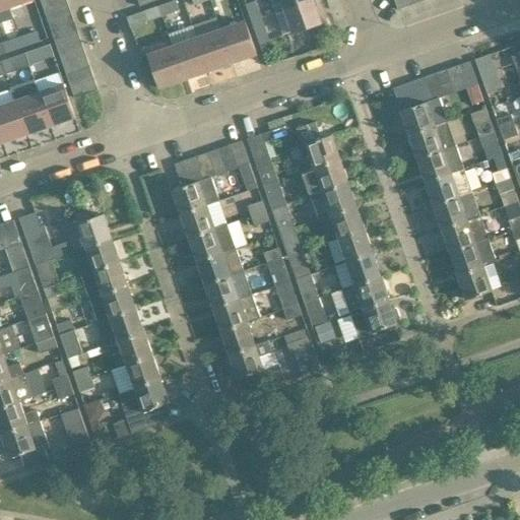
[(0,0),(0,21),(14,17),(10,6),(7,0),(0,0)]
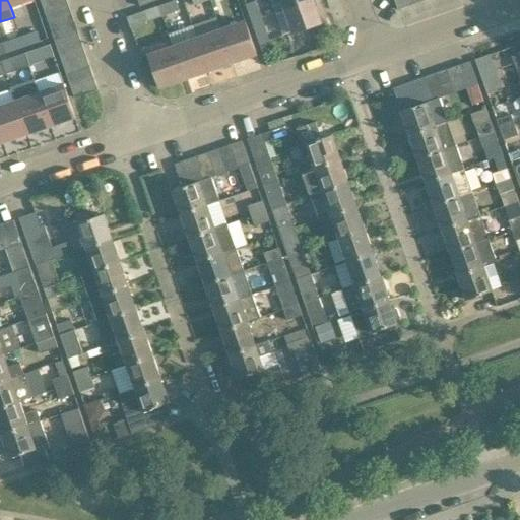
[(70,9),(66,0),(58,0),(44,5),(48,16),(70,9)]
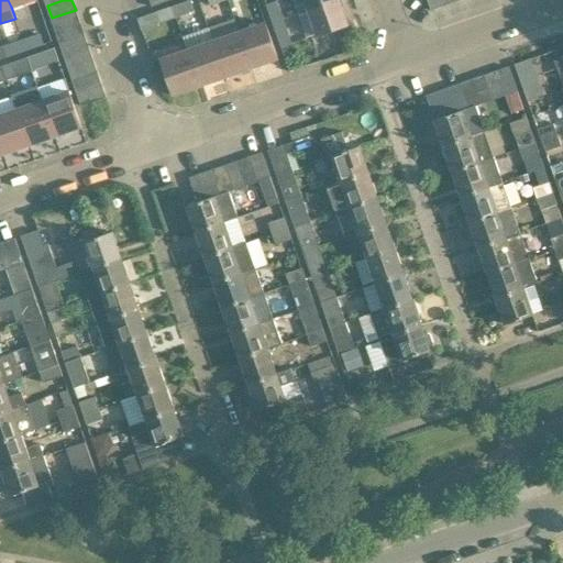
[(195,10),(190,0),(187,0),(172,6),(176,17),(195,10)]
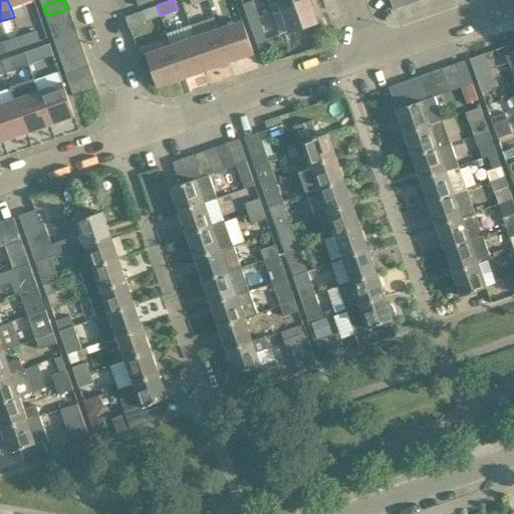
[(278,0),(281,9),(306,0),(278,0)]
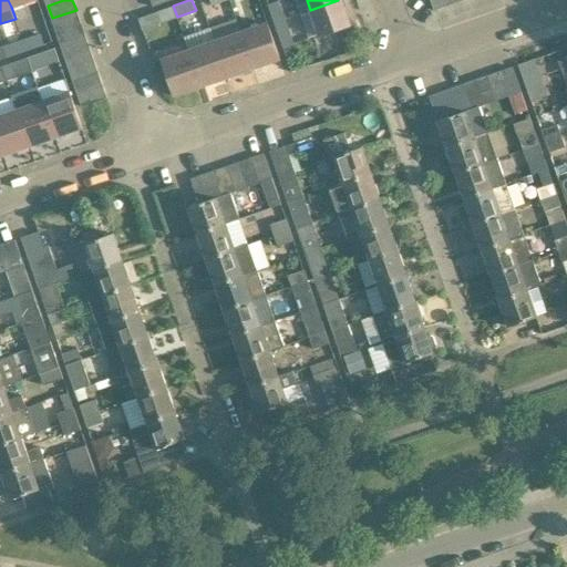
[(340,0),(338,0),(310,10),(319,35),(349,26),(340,0)]
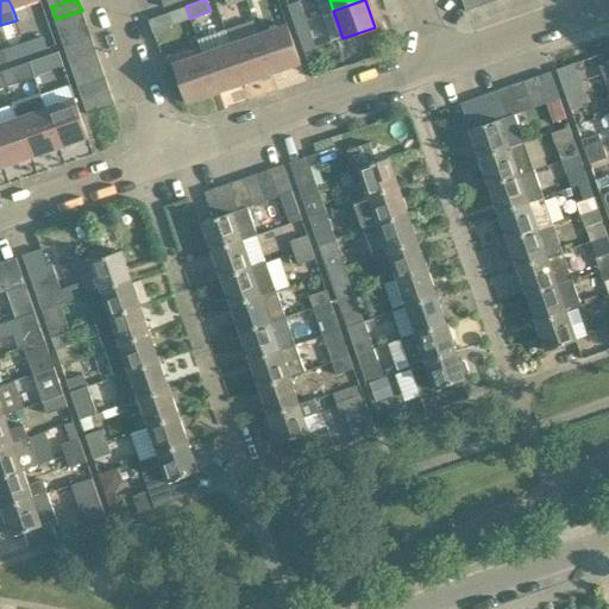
[(479,6),(477,0),(462,0),(466,11),(479,6)]
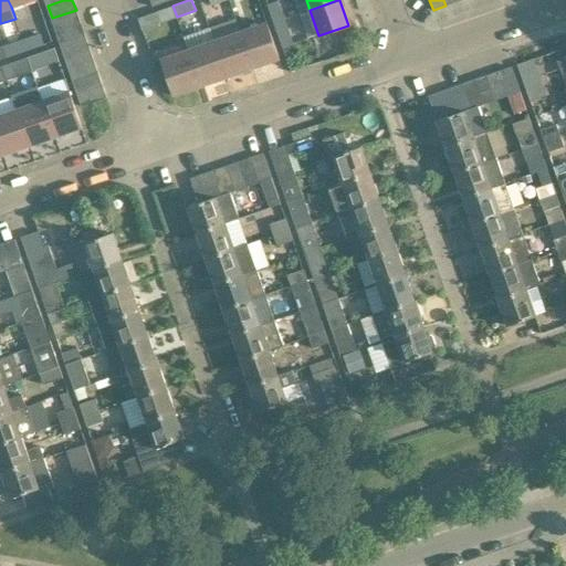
[(278,1),(268,4),(274,22),(284,19),(278,1)]
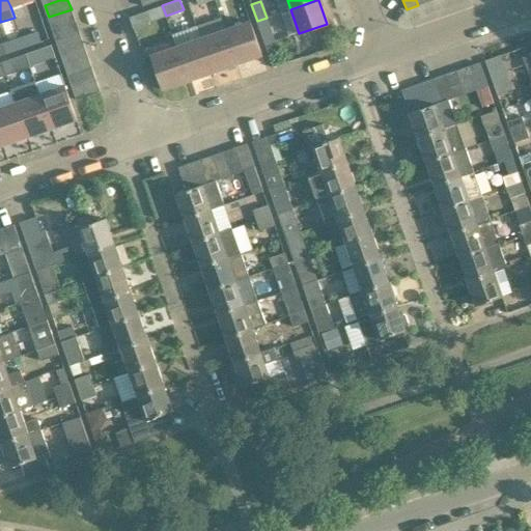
[(150,21),(166,16),(162,5),(130,17),(134,29),(150,24),(150,21)]
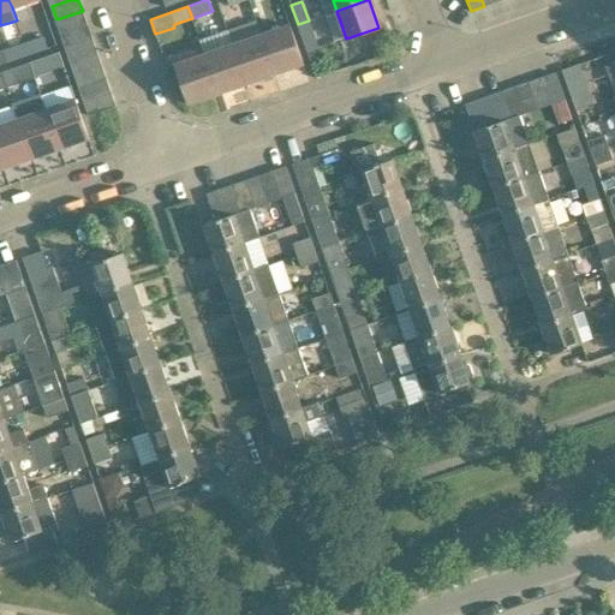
[(88,24),(83,11),(57,19),(61,34),(88,24)]
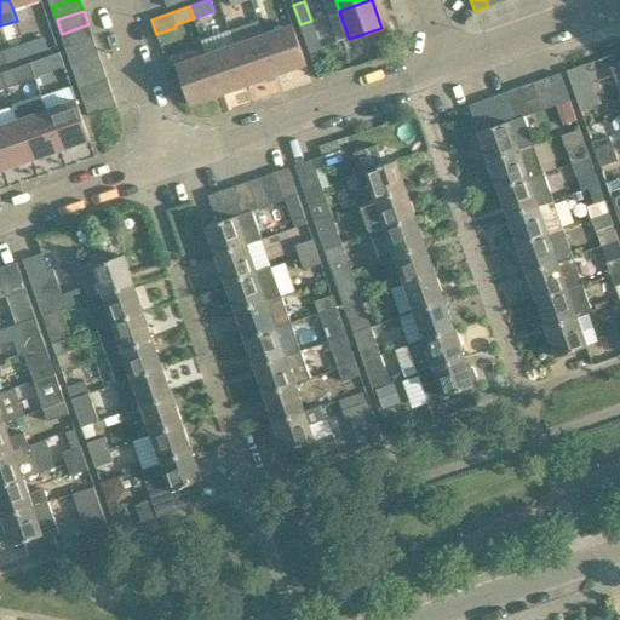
[(311,21),(300,24),(306,45),(319,41),(311,21)]
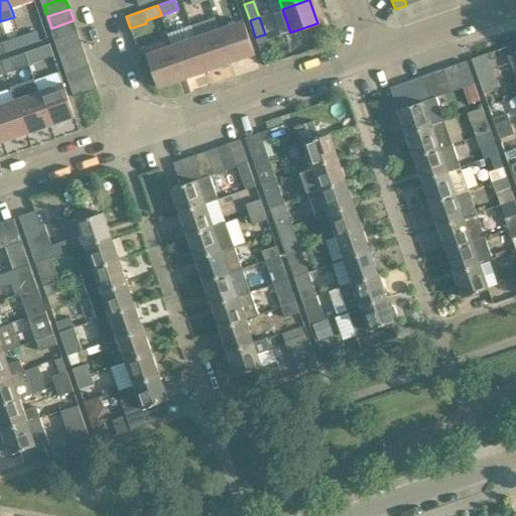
[(78,31),(74,20),(51,28),(55,39),(78,31)]
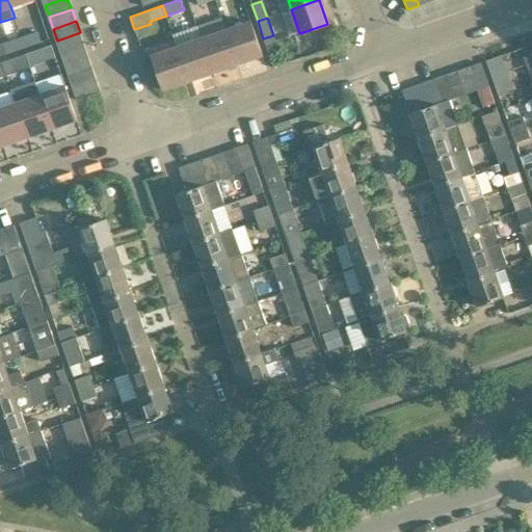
[(251,22),(227,30),(238,63),(263,55),(251,22)]
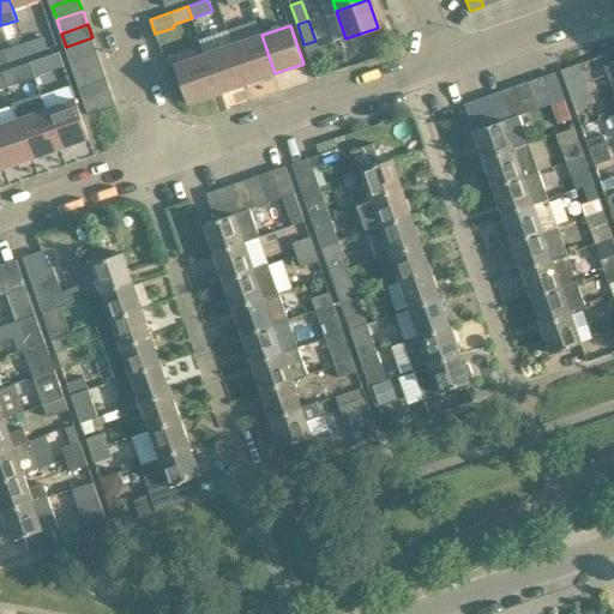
[(174,62),(193,52),(178,26),(158,37),(174,62)]
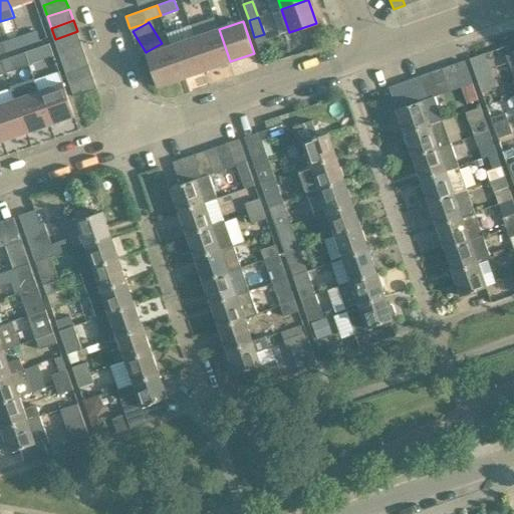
[(230,61),(219,29),(195,38),(206,69),(230,61)]
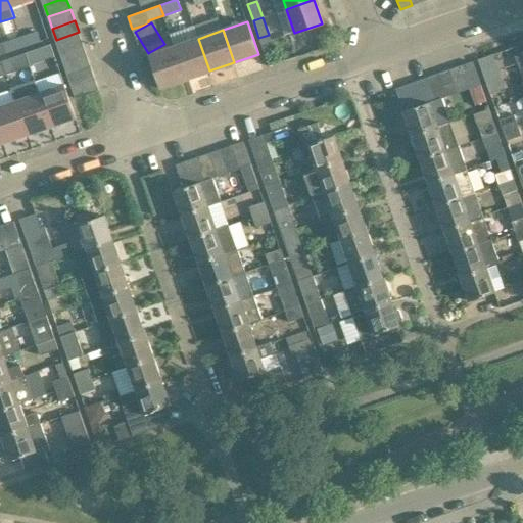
[(41,41),(38,31),(19,37),(24,47),(41,41)]
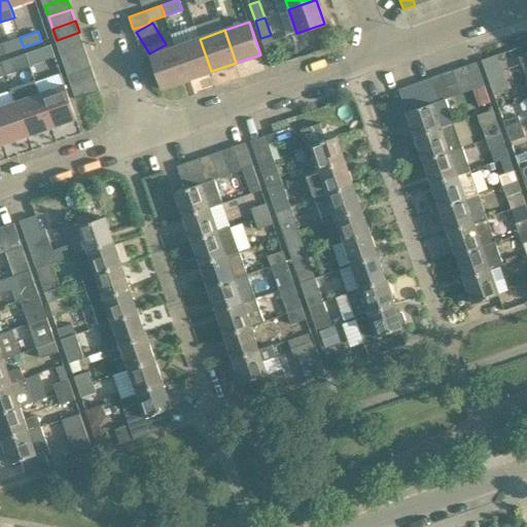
[(83,43),(79,32),(57,40),(61,51),(83,43)]
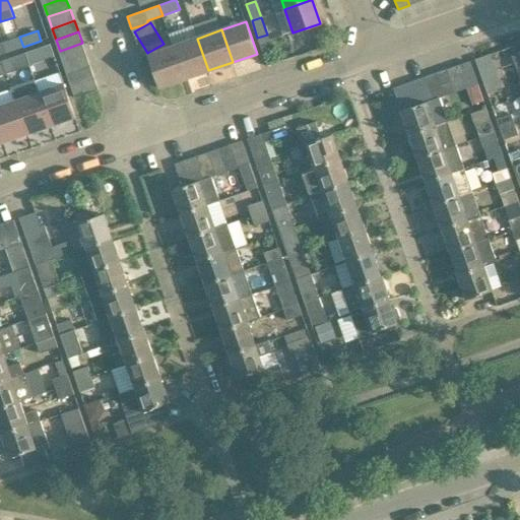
[(19,37),(0,43),(0,54),(23,47),(19,37)]
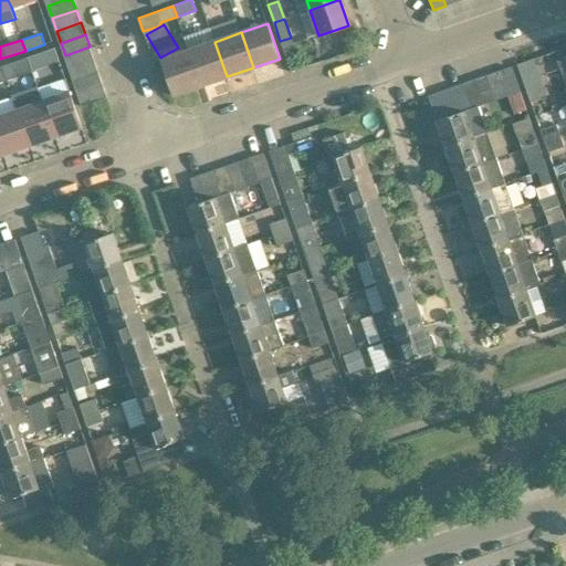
[(227,76),(215,42),(189,51),(201,85),(227,76)]
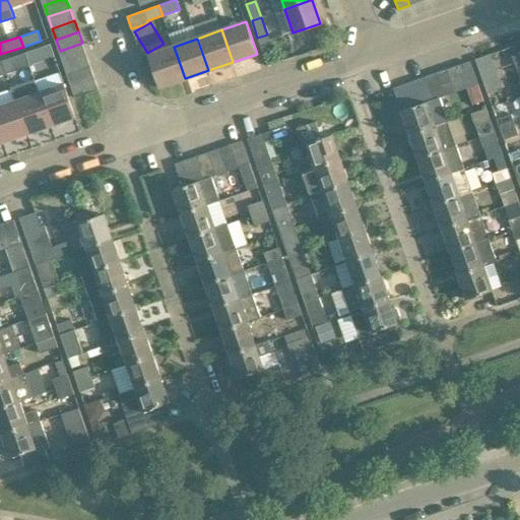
[(86,55),(82,43),(60,51),(64,62),(86,55)]
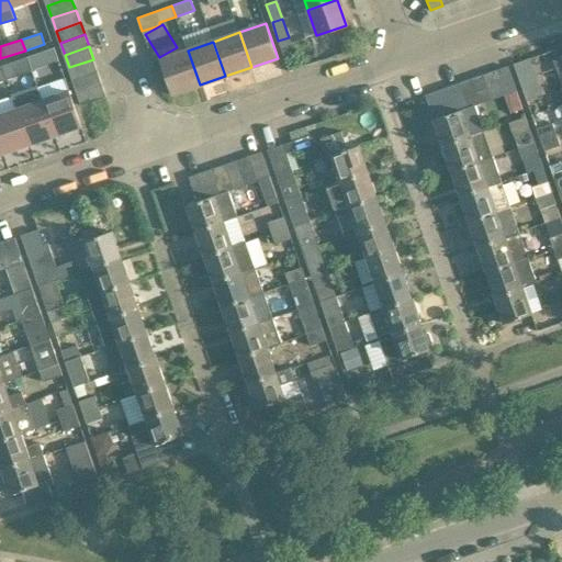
[(54,47),(27,56),(34,74),(59,65),(54,47)]
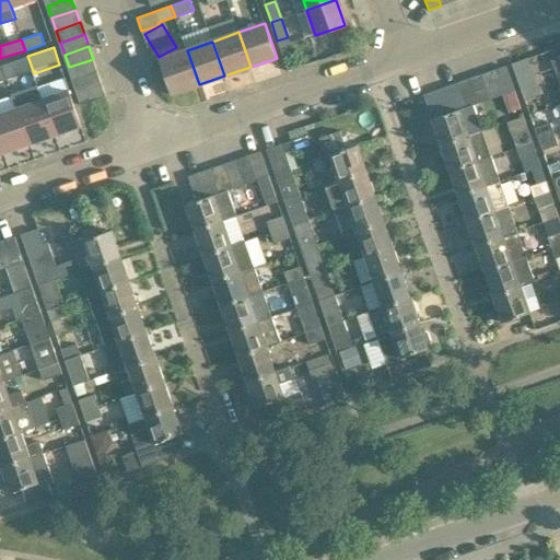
[(199,84),(187,50),(161,59),(173,93),(199,84)]
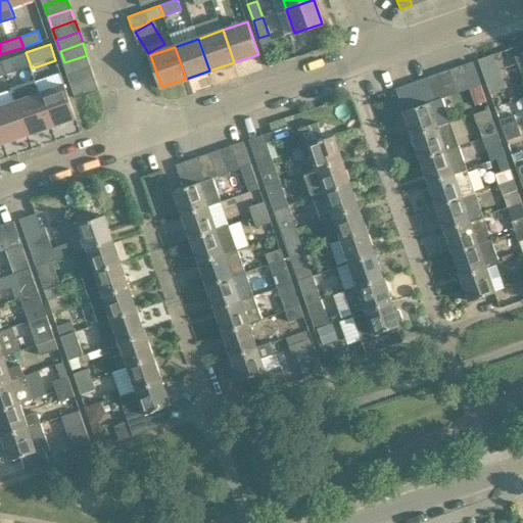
[(490,94),(505,89),(492,54),(478,59),(484,79),(490,94)]
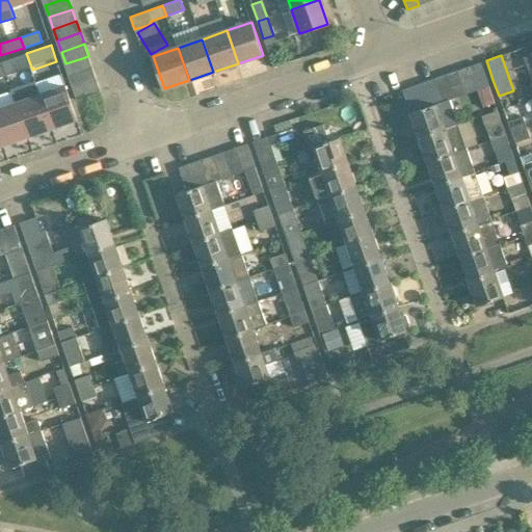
[(92,68),(88,56),(65,63),(70,76),(92,68)]
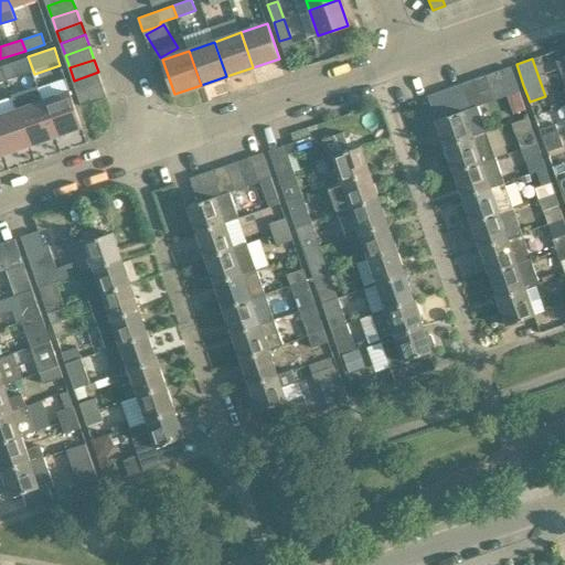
[(10,63),(2,65),(8,83),(16,80),(10,63)]
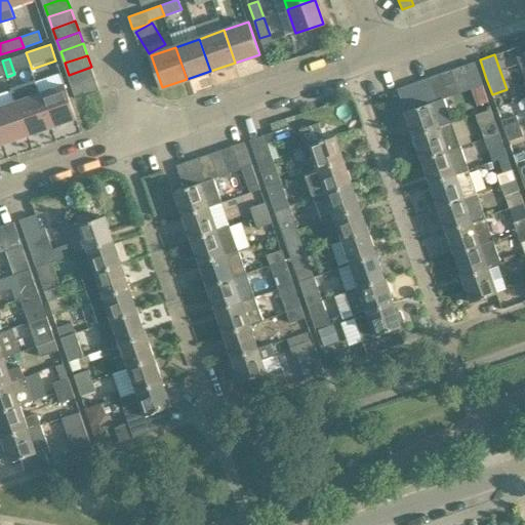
[(482,86),(474,63),(462,67),(471,89),(482,86)]
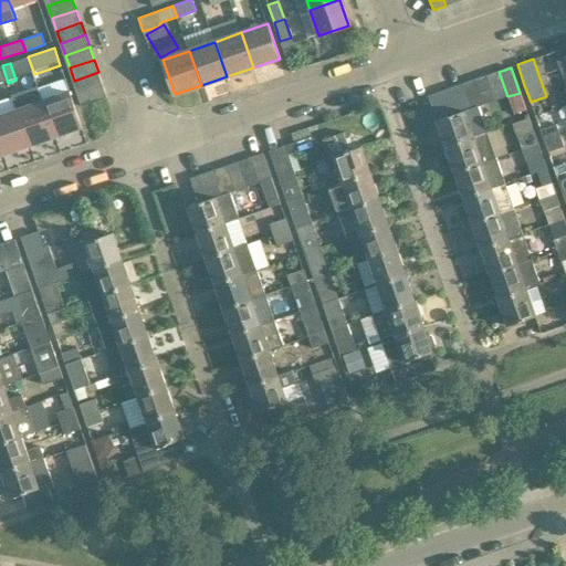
[(103,84),(98,72),(74,81),(79,93),(103,84)]
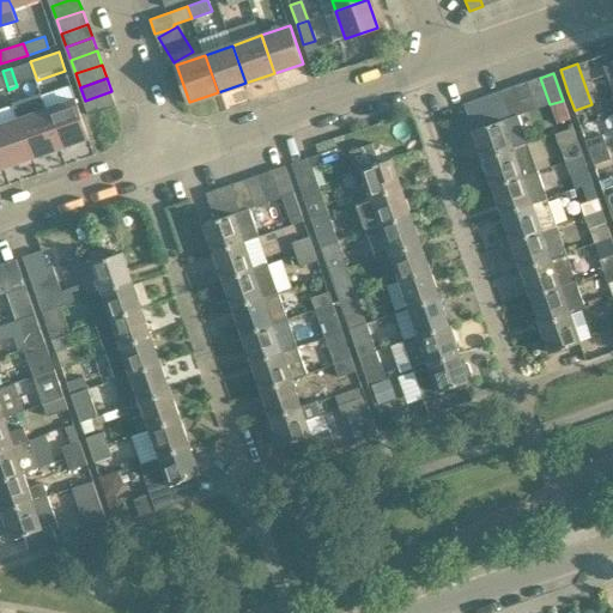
[(550,104),(540,78),(527,82),(536,109),(550,105),(550,104)]
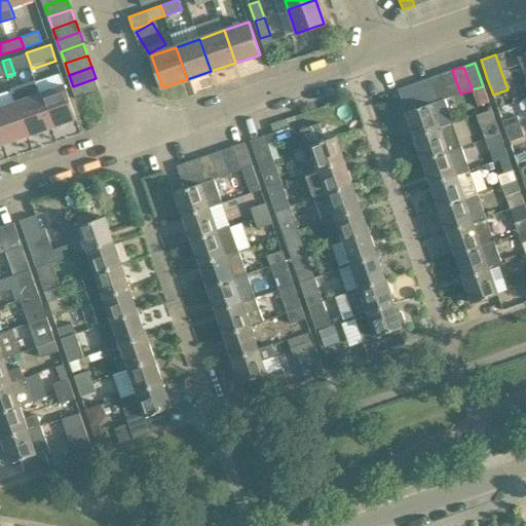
[(460,94),(452,70),(441,74),(449,98),(460,94)]
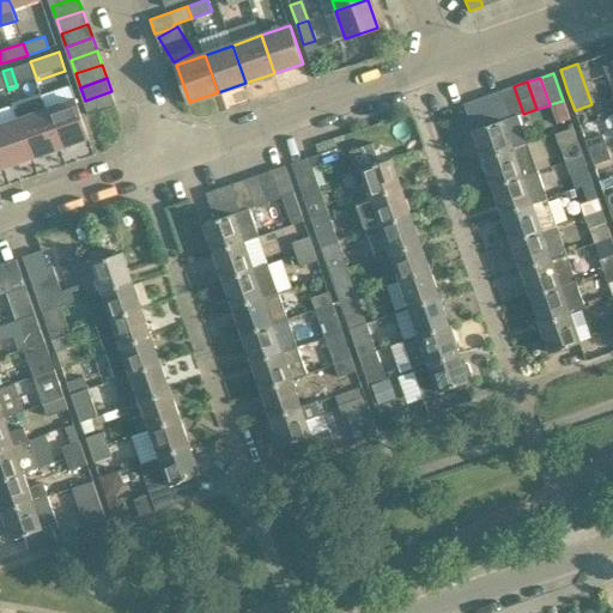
[(523,114),(514,86),(501,91),(510,117),(519,115),(523,114)]
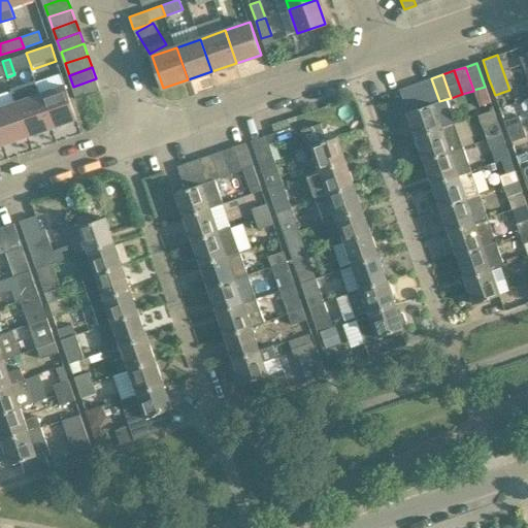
[(100,90),(96,78),(73,87),(76,98),(100,90)]
